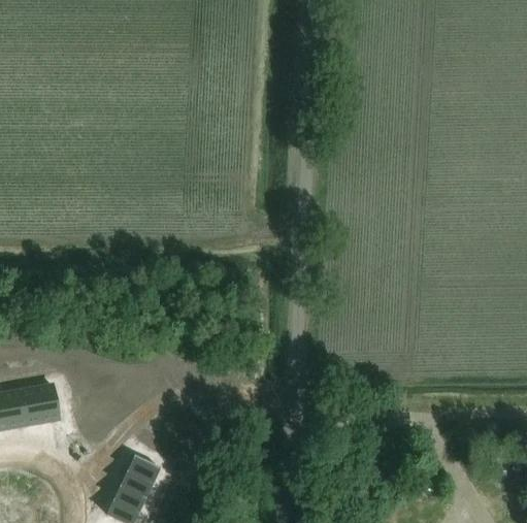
[(18,364),(10,366),(13,379),(21,377),(18,364)]
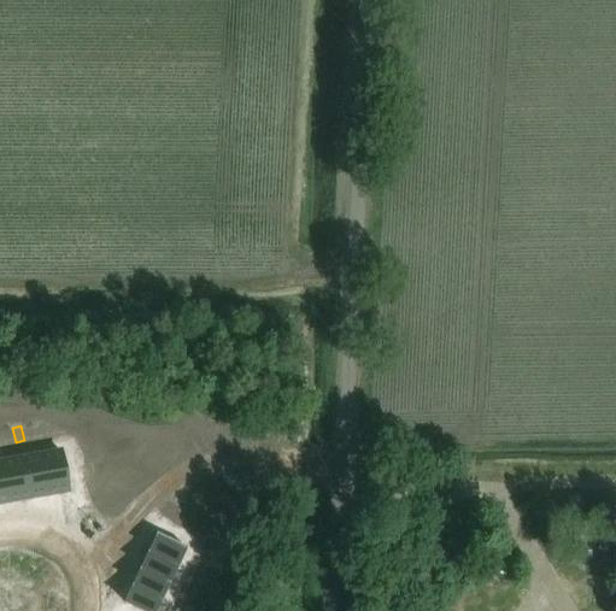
[(12,428),(3,430),(6,445),(16,442),(12,428)]
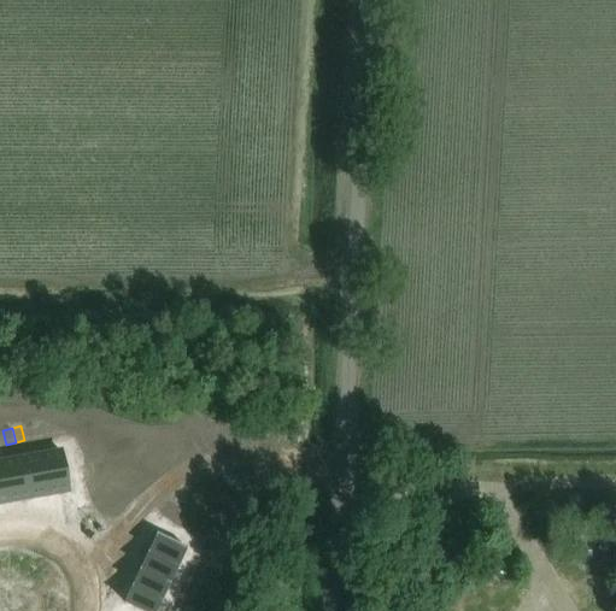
[(57,445),(19,456),(31,497),(69,486),(57,445)]
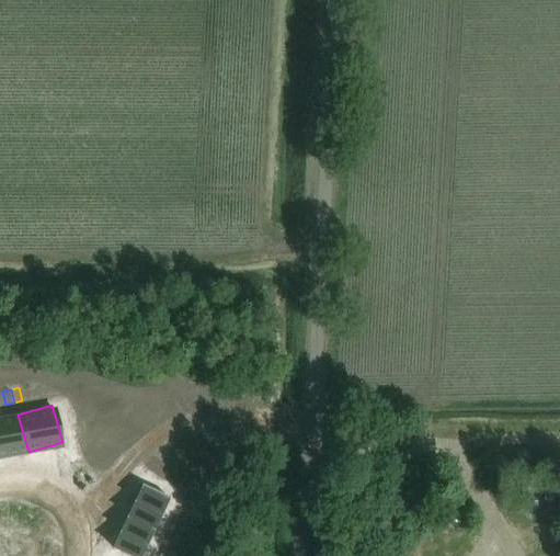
[(0,460),(29,452),(18,415),(0,419),(0,460)]
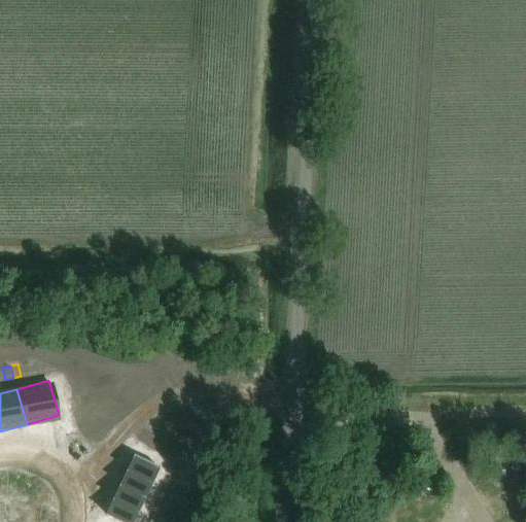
[(136,451),(129,465),(153,478),(161,463),(136,451)]
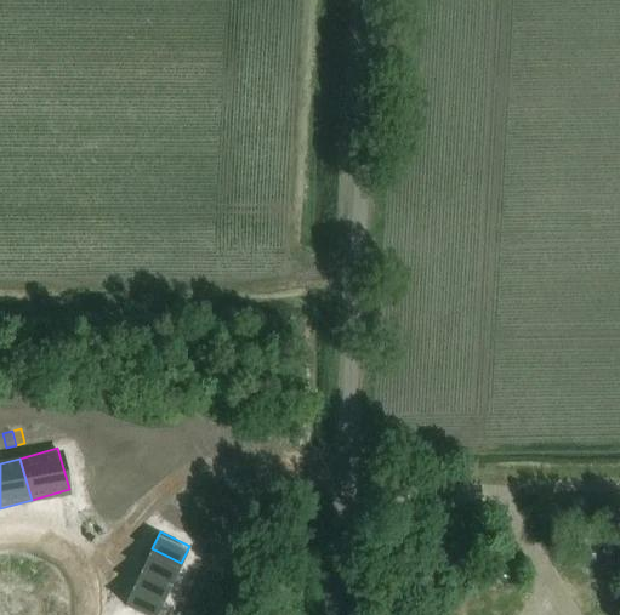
[(152,548),(143,567),(172,580),(181,563),(152,548)]
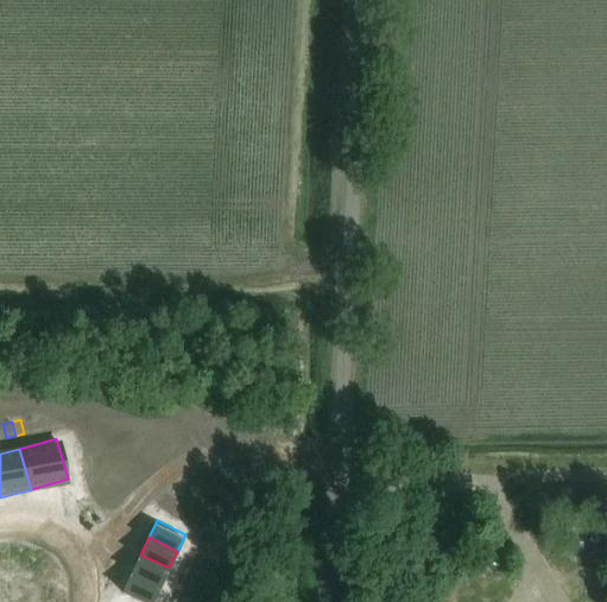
[(140,555),(132,571),(160,585),(169,568),(140,555)]
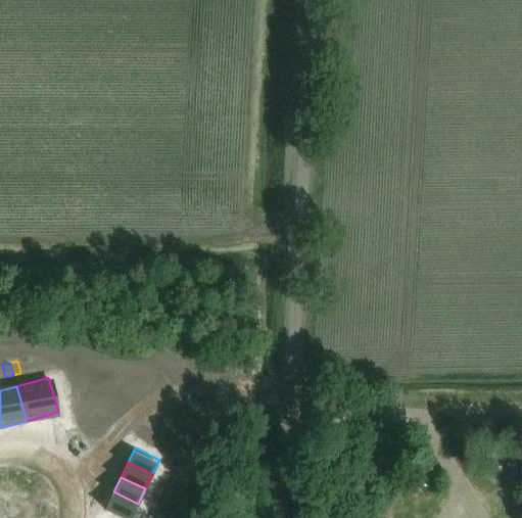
[(113,491),(106,507),(130,517),(131,517),(138,504),(113,491)]
